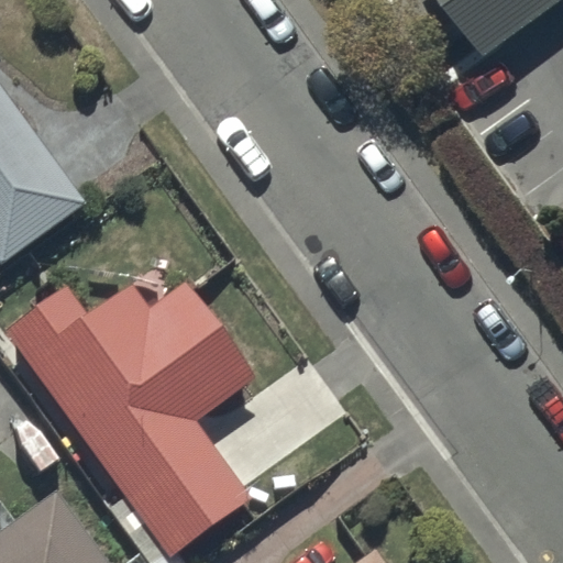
[(562,0),(454,0),(489,48),(558,0),(562,0)]
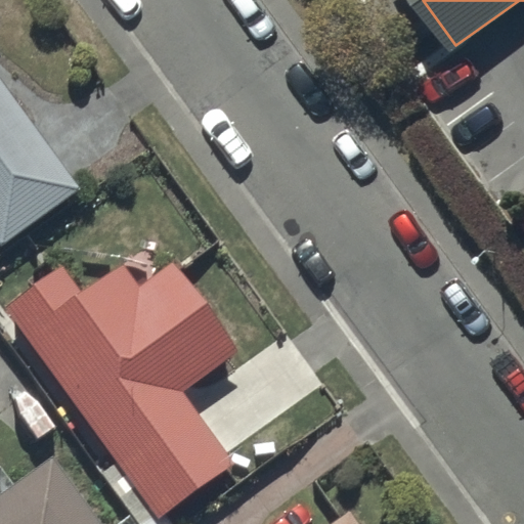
[(0,244),(1,246),(80,188),(0,77),(0,244)]
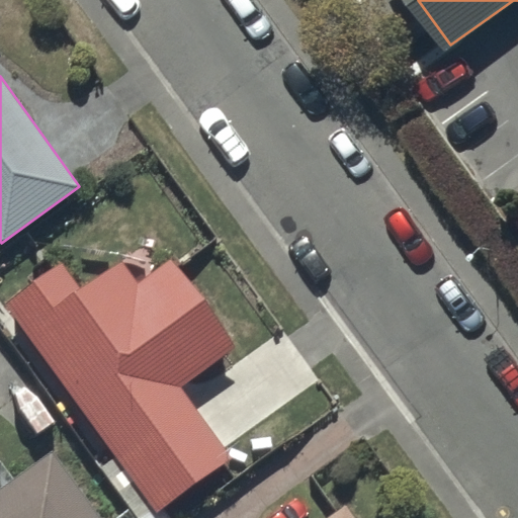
[(4,301),(154,512),(229,458),(175,382),(229,344),(167,257),(132,282),(114,258),(78,284),(61,261),(4,301)]
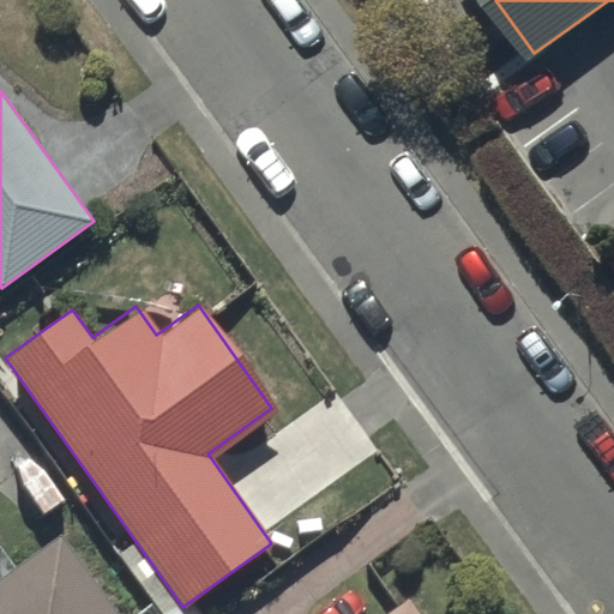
[(0,613),(120,613),(59,533),(16,565),(0,543),(0,613)]
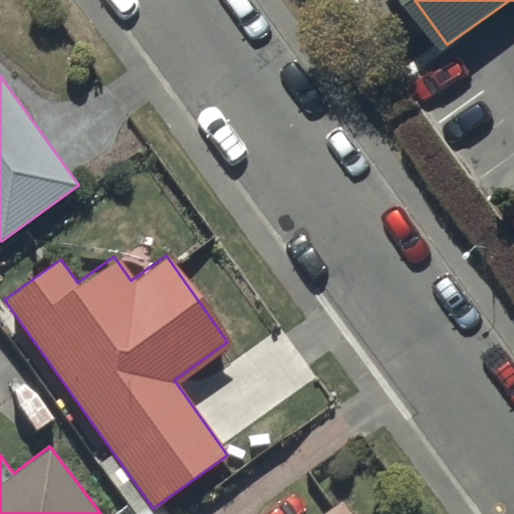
[(350,513),(339,498),(316,513),(350,513)]
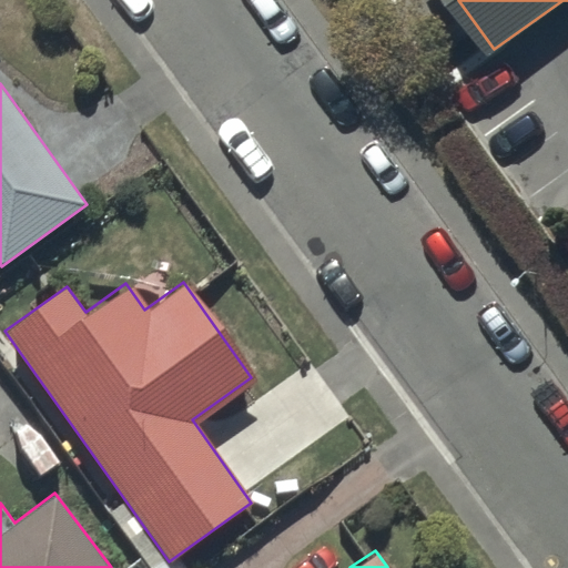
All buildings are outlined.
